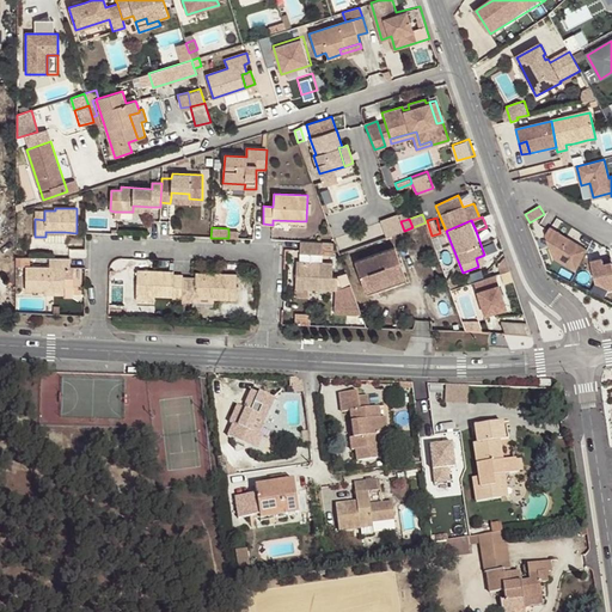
[(555,258),(576,271),(587,250),(550,227),(545,234),(555,258)]
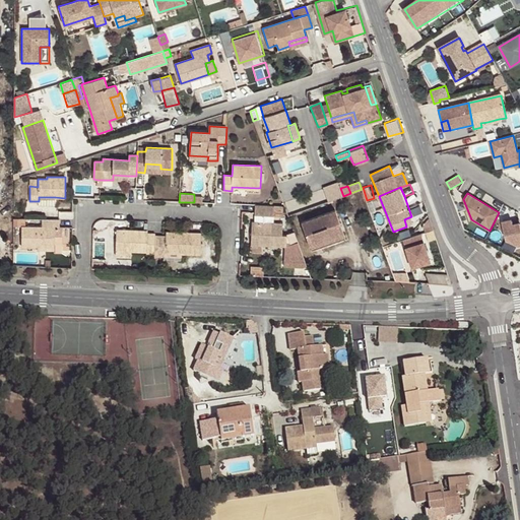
[(39,197),(39,201),(39,205),(54,205),(55,197),(39,197)]
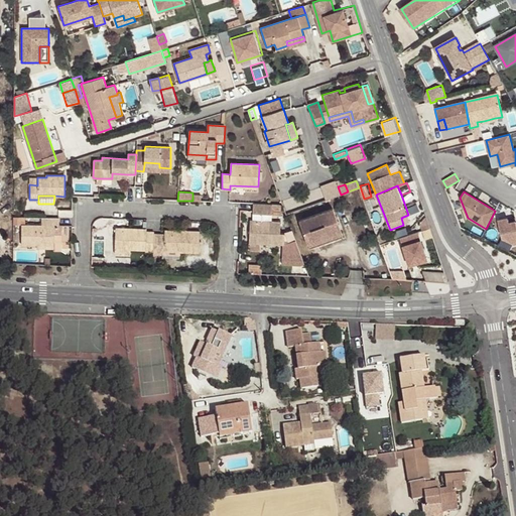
[(271,204),(253,203),(253,213),(271,214),(271,204)]
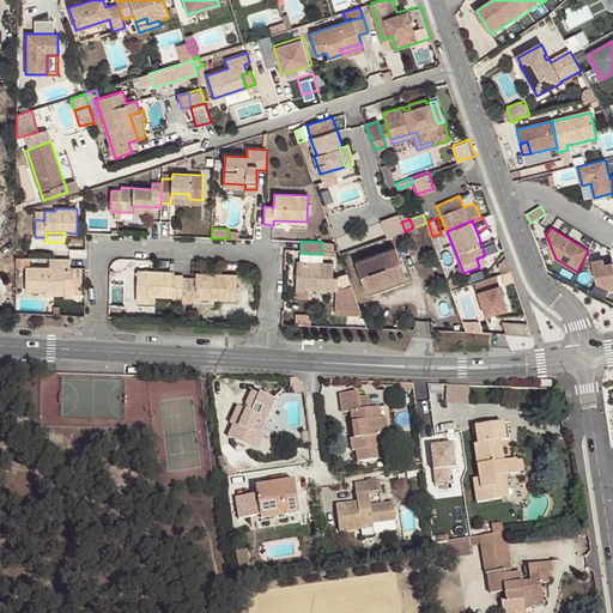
[(356,261),(364,289),(399,277),(395,265),(401,262),(395,247),(356,261)]
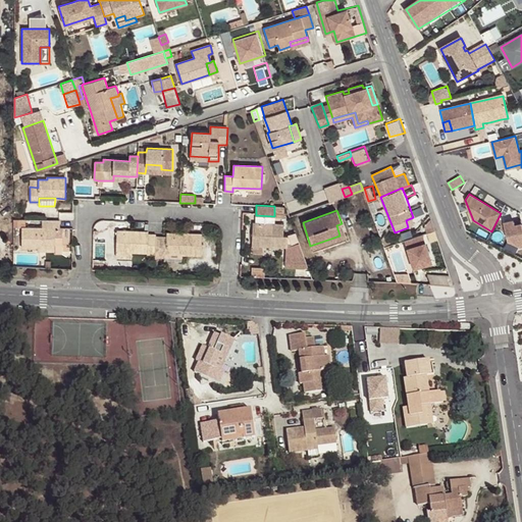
[(406,220),(408,227),(416,224),(413,217),(406,220)]
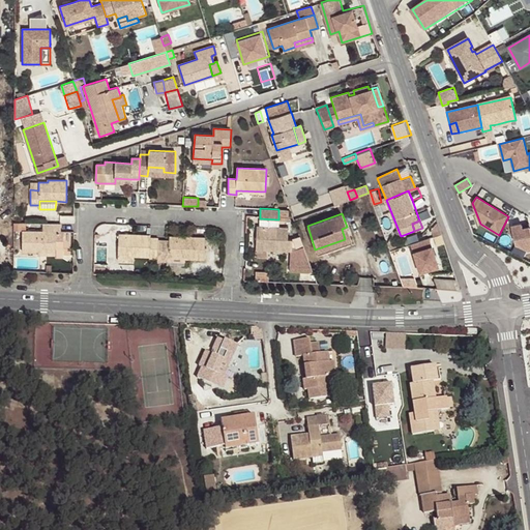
[(529,247),(529,221),(514,224),(519,249),(529,247)]
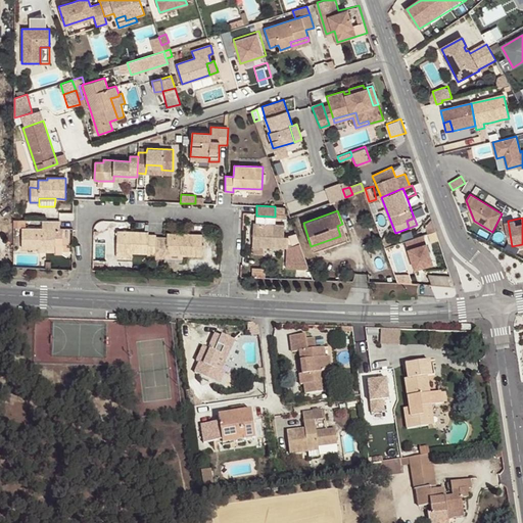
[(440,245),(431,220),(425,227),(432,248),(440,245)]
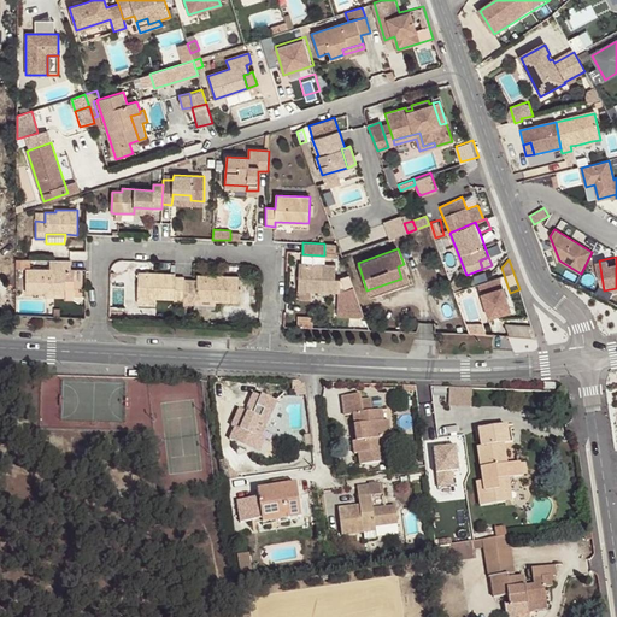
[(45,293),(64,293),(64,289),(74,289),(74,270),(70,270),(70,260),(50,262),(50,270),(27,269),(27,293),(45,293)]
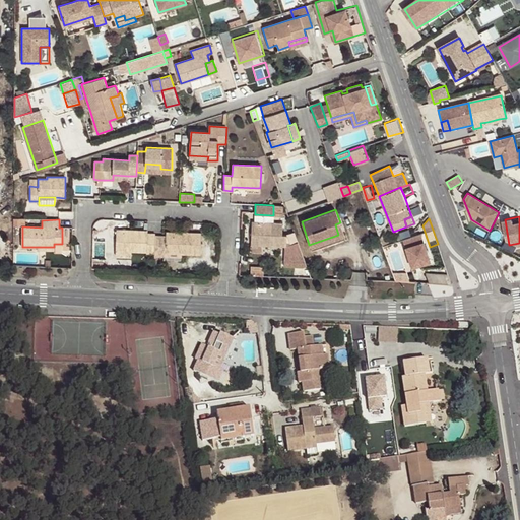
[(272,221),(255,220),(252,221),(251,244),(285,245),(286,235),(281,235),(282,222),(272,221)]
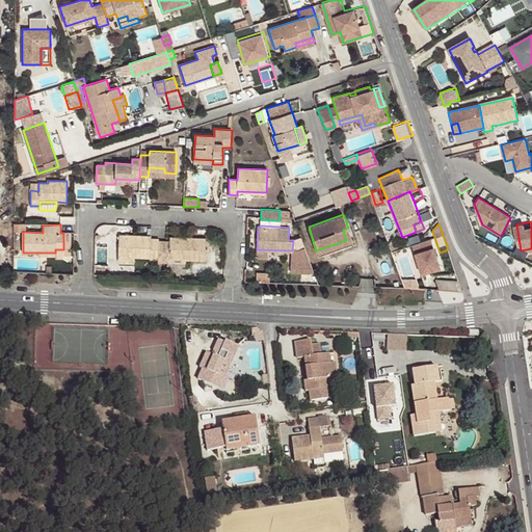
[(346,240),(316,250),(318,256),(353,243),(348,228),(343,230),(346,240)]
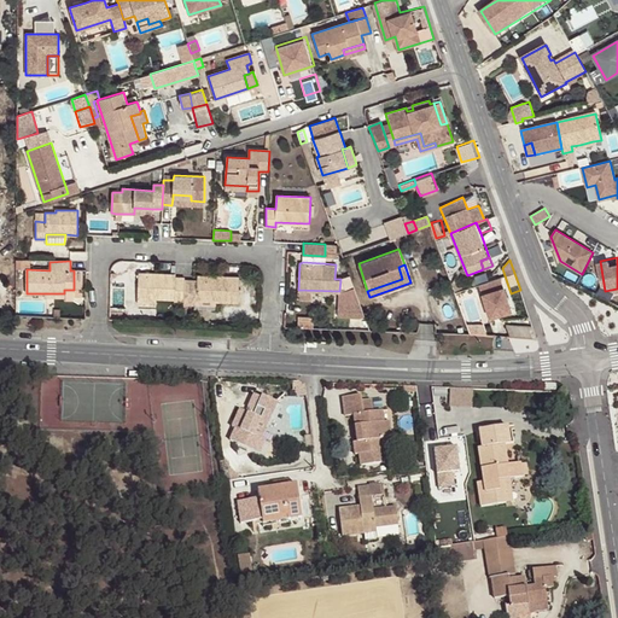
[(184,280),(185,278),(175,278),(175,274),(138,273),(136,298),(157,298),(175,299),(175,301),(184,301),(184,280)]
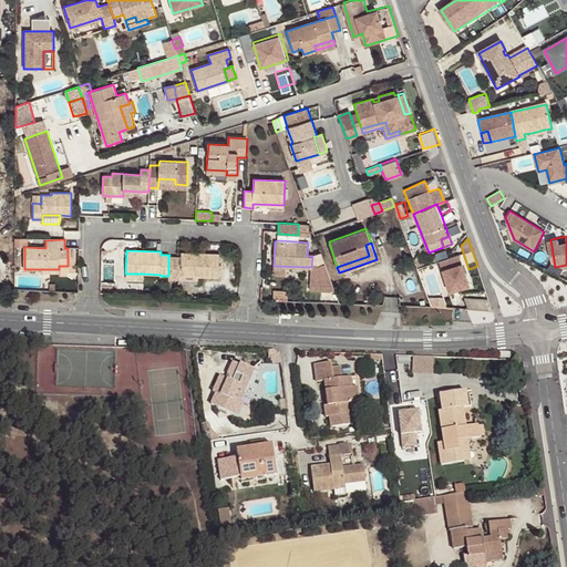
[(182,258),(168,257),(168,276),(198,277),(218,277),(218,254),(182,253),(182,258)]
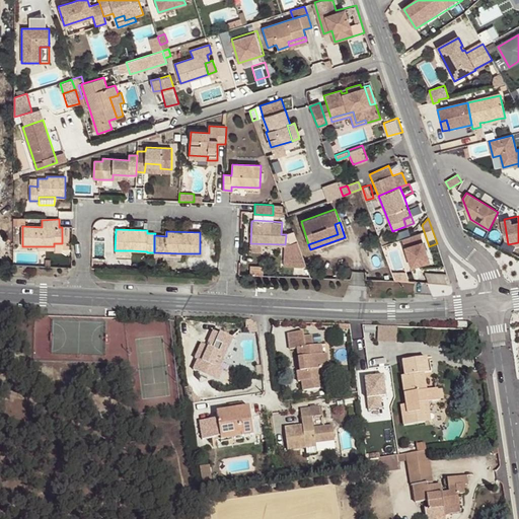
[(423,231),(402,237),(413,267),(433,261),(423,231)]
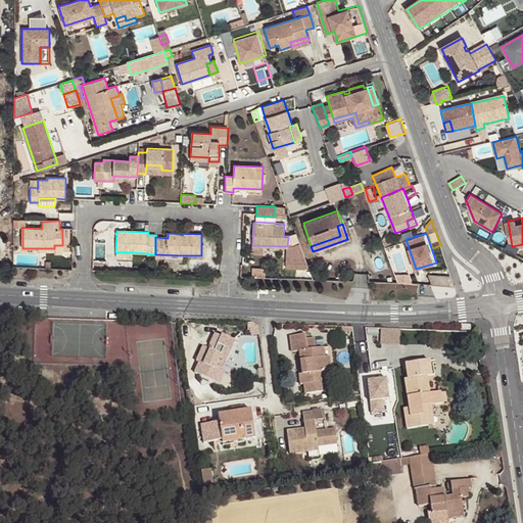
[(431,285),(450,286),(447,276),(428,275),(431,285)]
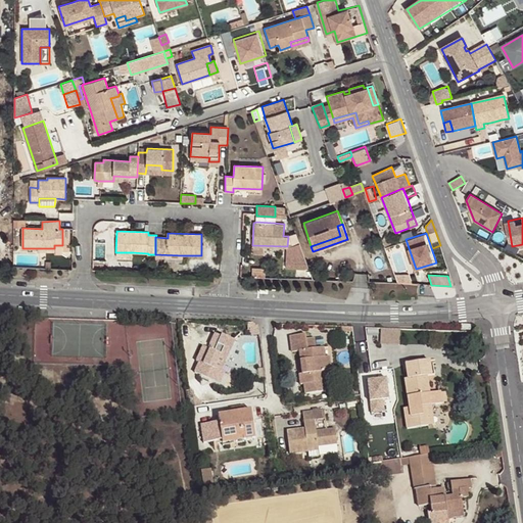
[(382,327),(382,343),(401,343),(401,327),(382,327)]
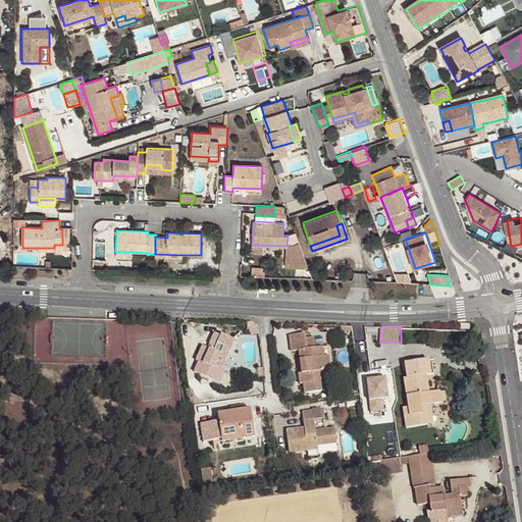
[(220,355),(225,358),(232,341),(221,335),(221,337),(214,333),(209,345),(210,346),(208,350),(205,349),(199,362),(194,372),(218,382),(223,372),(219,371),(214,368),(220,355)]
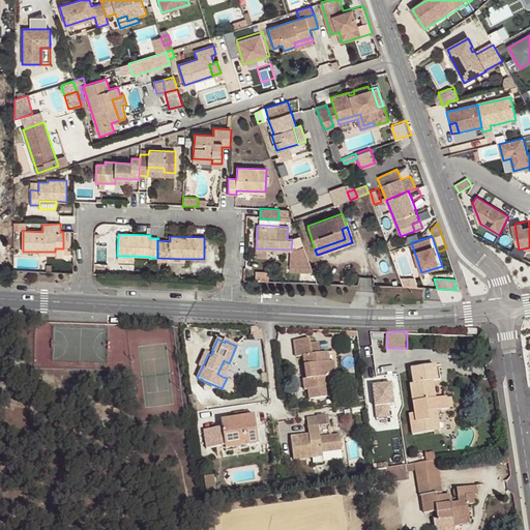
[(303,356),(304,364),(305,374),(306,380),(303,380),(304,390),(307,390),(308,400),(331,396),(329,377),(334,376),(332,362),(329,362),(328,352),(319,353),(318,343),(310,344),(308,339),(293,341),(296,357),(303,356)]
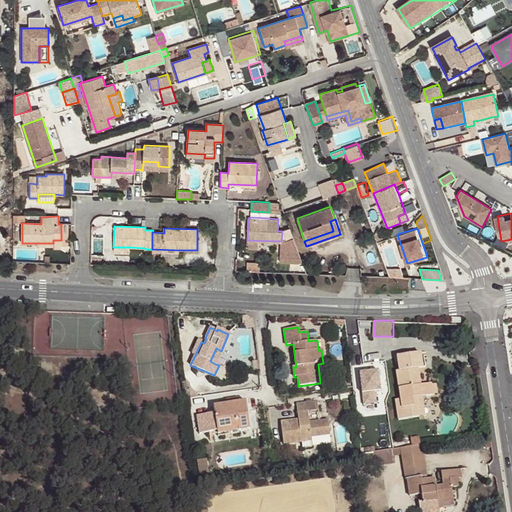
[(195,355),(201,342),(198,340),(191,354),(195,355)]
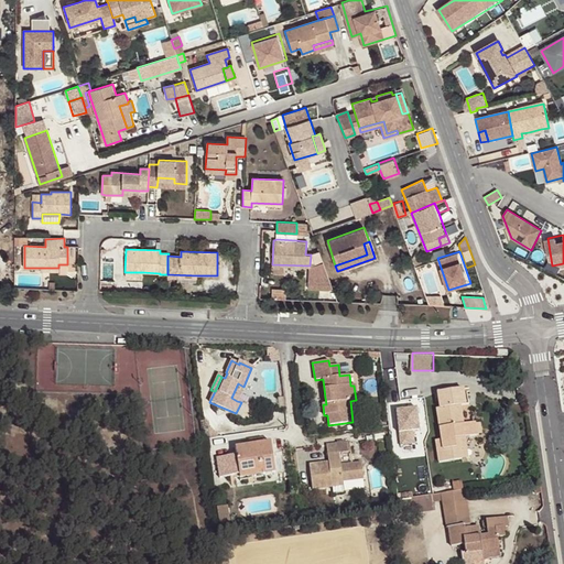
[(237,401),(243,387),(238,383),(231,398),(237,401)]
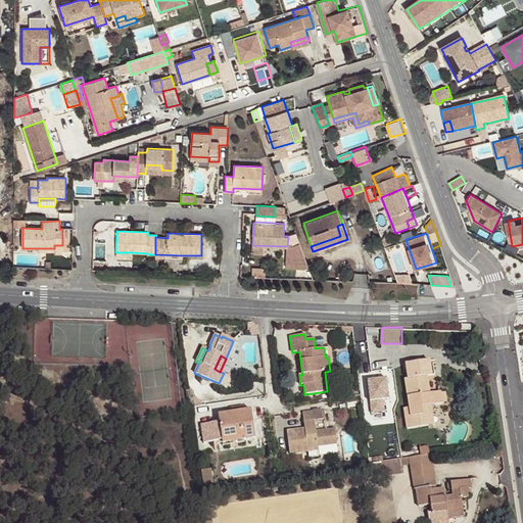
[(409,409),(405,409),(408,428),(428,425),(427,416),(432,415),(431,405),(441,402),(439,392),(429,393),(427,376),(431,376),(431,374),(429,361),(406,365),(408,379),(405,379),(409,409)]
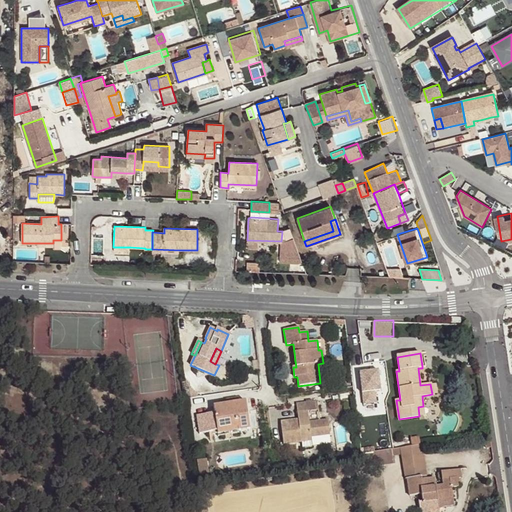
[(378,371),(359,374),(363,405),(376,403),(374,393),(381,392),(378,371)]
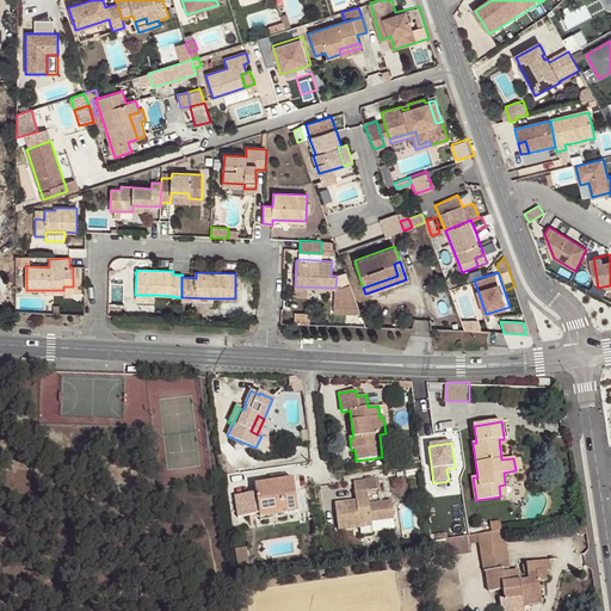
[(227,518),(259,513),(283,510),(284,513),(296,512),(291,480),(255,485),(257,494),(224,498),(227,518)]
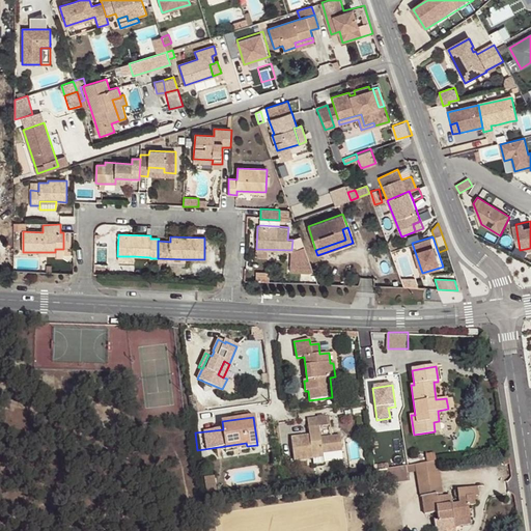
[(329,426),(328,417),(307,419),(309,436),(291,438),(294,460),(311,458),(311,455),(322,453),(320,449),(331,448),(332,452),(341,451),(339,436),(331,437),(327,437),(326,426),(329,426)]
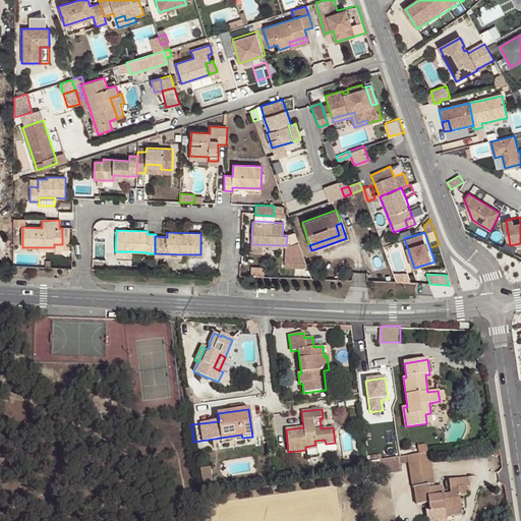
[(241,435),(221,438),(222,444),(242,441),(242,438),(241,435)]
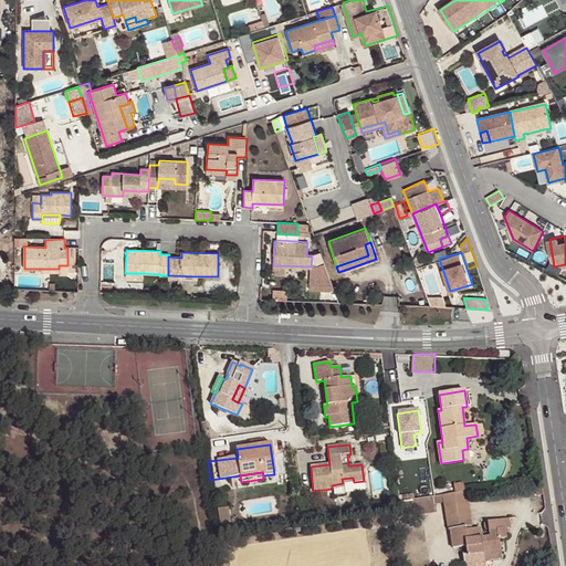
[(452,494),(442,495),(443,502),(468,499),(467,492),(452,494)]
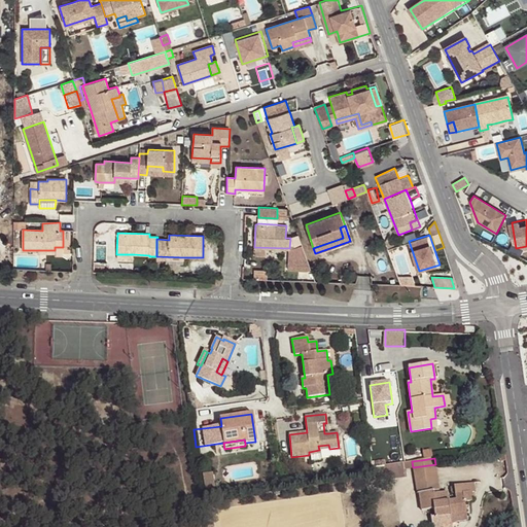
[(375,467),(372,467),(374,479),(386,477),(386,480),(405,477),(403,469),(402,463),(385,465),(375,467)]
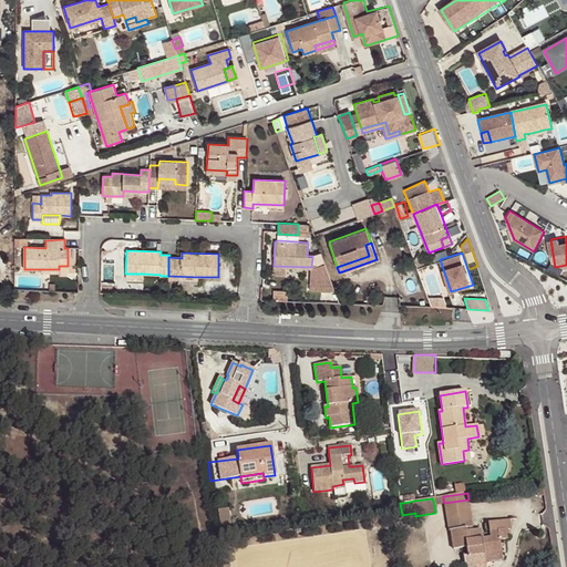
[(444,503),(445,514),(470,511),(468,500),(444,503)]
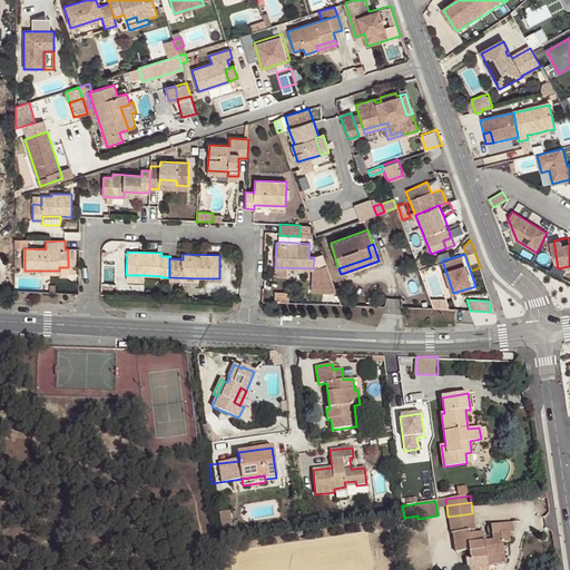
[(452,532),(454,552),(458,551),(467,550),(482,548),(502,546),(501,542),(510,541),(509,533),(513,532),(512,523),(491,527),(493,539),(489,540),(489,536),(484,536),(484,531),(475,533),(472,513),(448,517),(450,532),(452,532)]
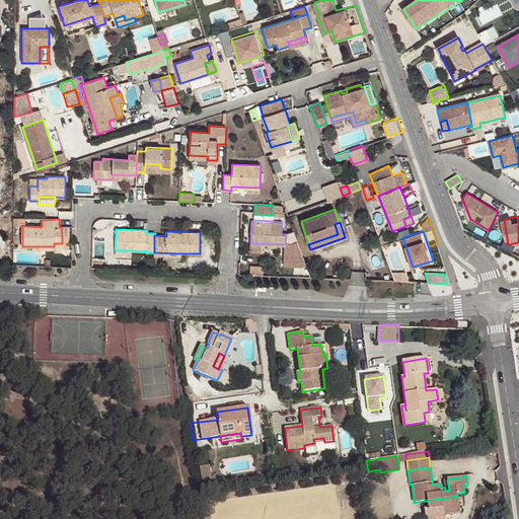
[(439,499),(425,501),(427,518),(444,518),(444,514),(459,512),(457,497),(439,499)]
